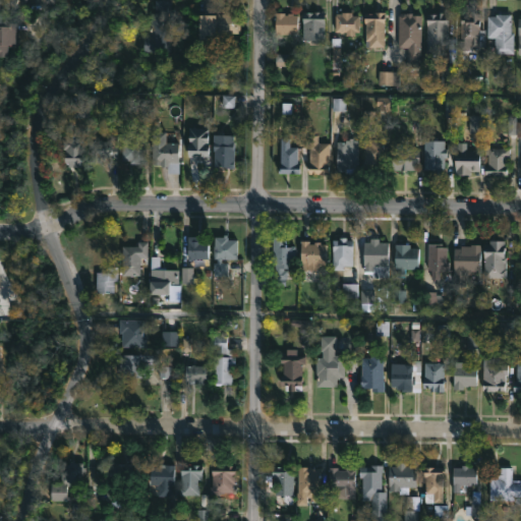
[(173,0),(173,50),(145,50),(145,37),(148,37),(148,0),(173,0)]
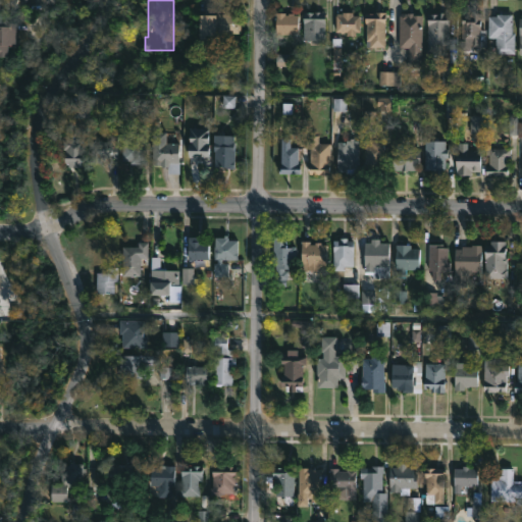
[(241,11),(240,34),(200,34),(201,13),(227,13),(228,10),(241,11)]
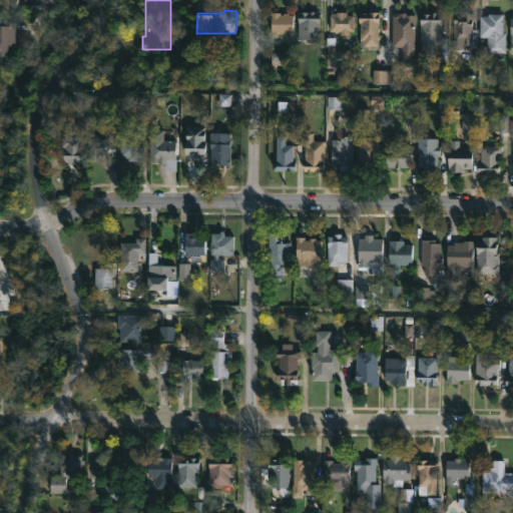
[(319,11),(320,42),(306,42),(306,38),(298,38),(299,11),(319,11)]
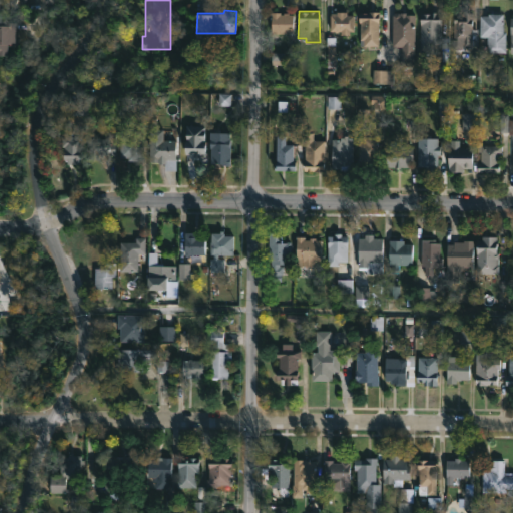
[(357,12),(356,29),(351,29),(350,33),(341,33),(341,30),(330,30),(331,12),(337,13),(337,11),(357,12)]
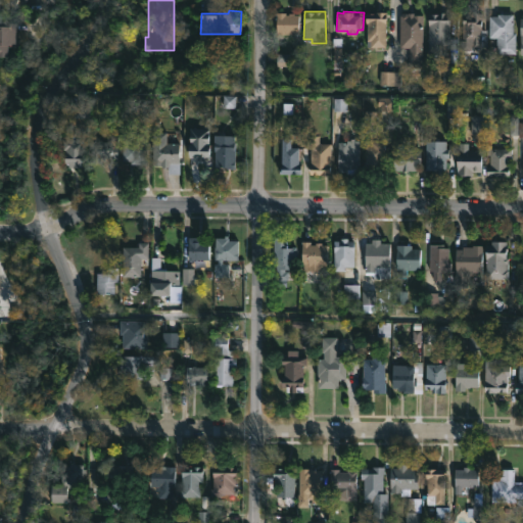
[(374,46),(367,46),(368,12),(386,11),(386,46),(374,46)]
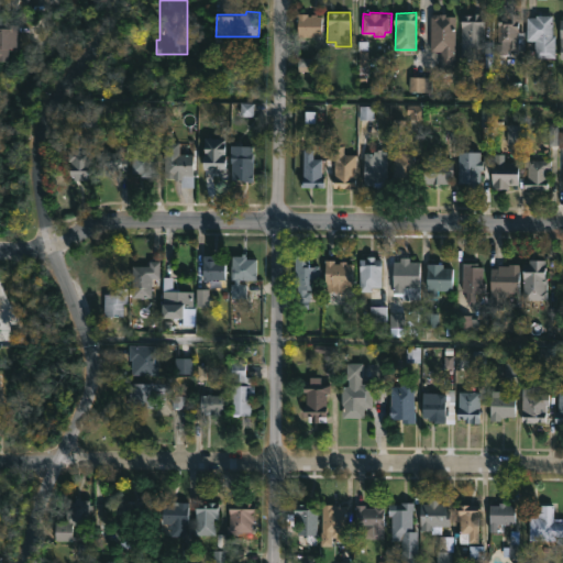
[(456,15),(454,64),(451,64),(451,72),(440,72),(441,52),(431,52),(432,15),(434,17),(434,12),(456,15)]
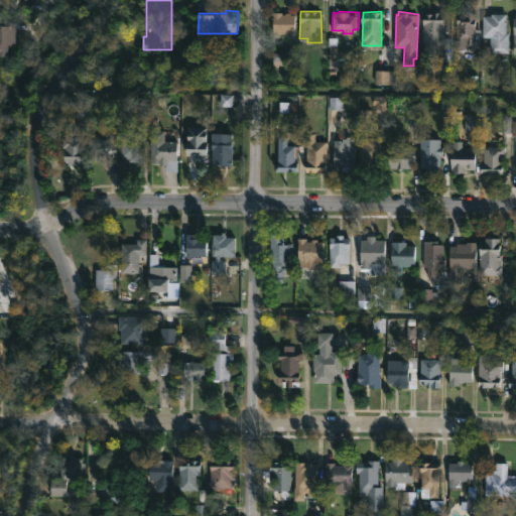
[(282,12),(282,14),(285,14),(285,13),(295,14),(295,32),(274,32),(273,12),(282,12)]
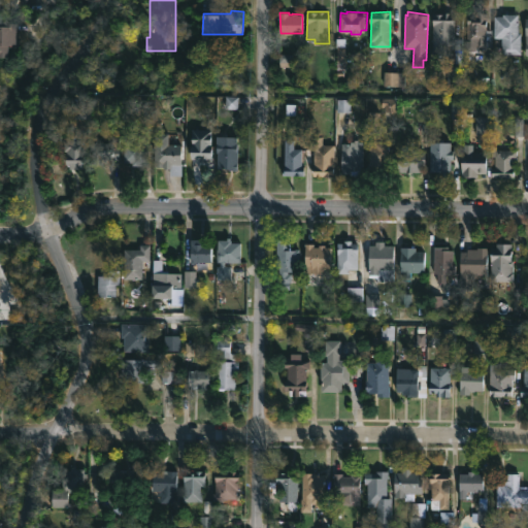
[(450,12),(450,13),(455,13),(455,44),(443,44),(443,55),(432,55),(433,13),(450,12)]
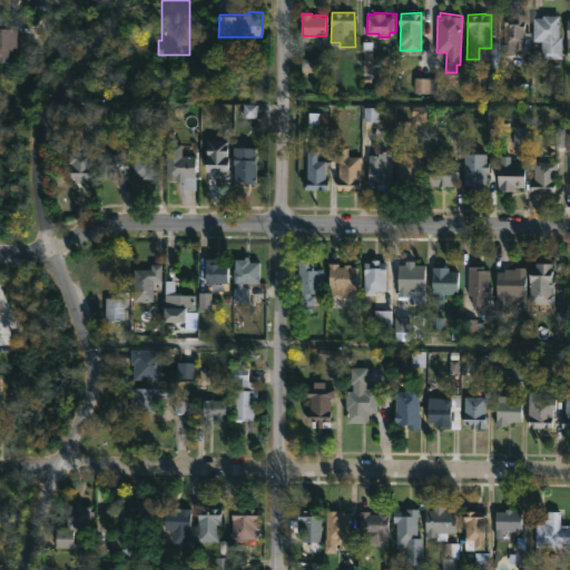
[(509,53),(503,53),(504,15),(526,13),(524,52),(509,53)]
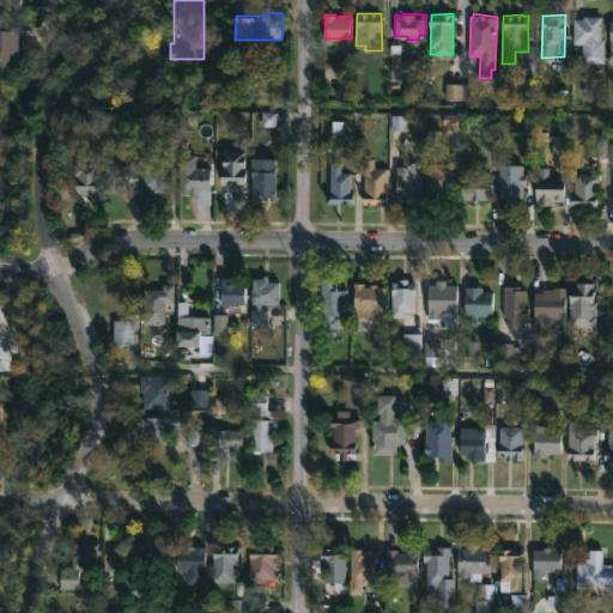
[(602,16),(602,40),(606,40),(605,64),(582,62),(582,44),(574,44),(575,18),(584,19),(584,14),(602,16)]
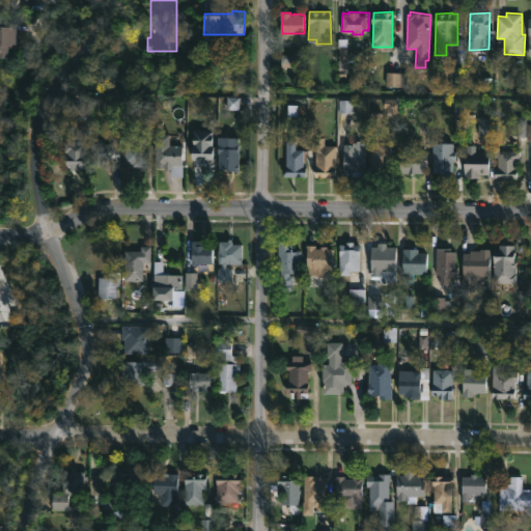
[(0,20),(10,21),(10,22),(16,22),(16,43),(11,43),(11,46),(7,46),(7,57),(0,56),(0,20)]
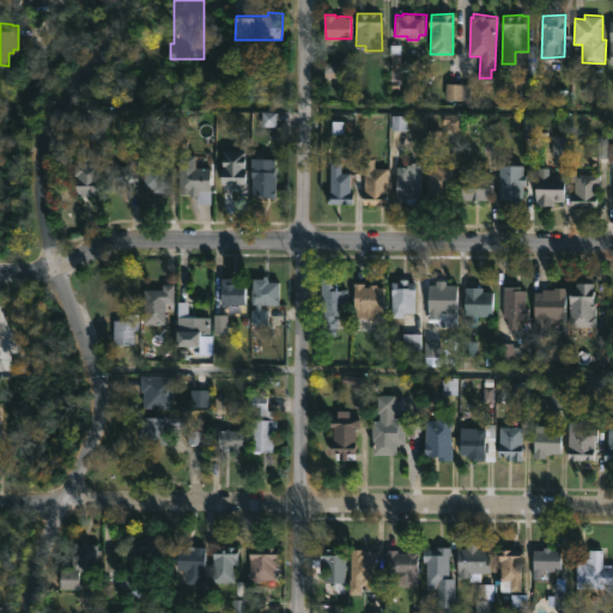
[(171,152),(171,192),(153,192),(153,188),(145,188),(145,152),(171,152)]
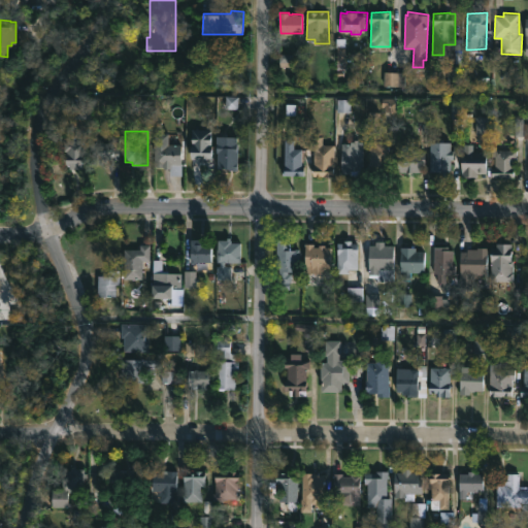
[(224,136),(237,136),(236,169),(218,168),(218,153),(216,153),(218,136),(222,136),(222,134),(224,134),(224,136)]
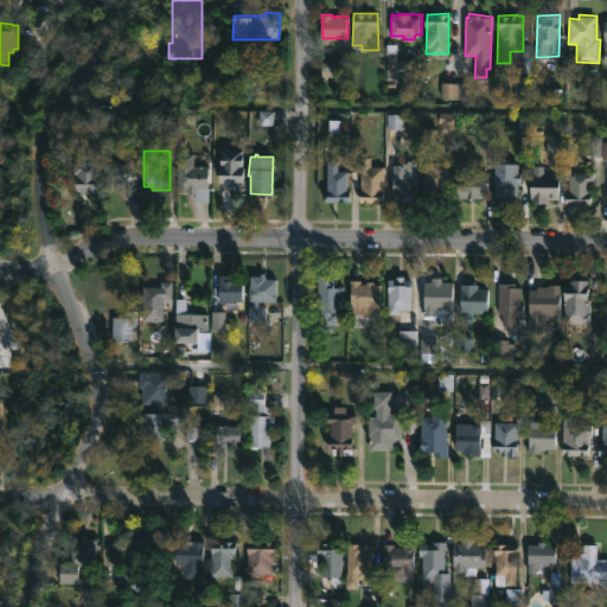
[(371,157),(371,166),(384,166),(383,204),(359,203),(359,189),(350,189),(350,171),(356,171),(356,157),(371,157)]
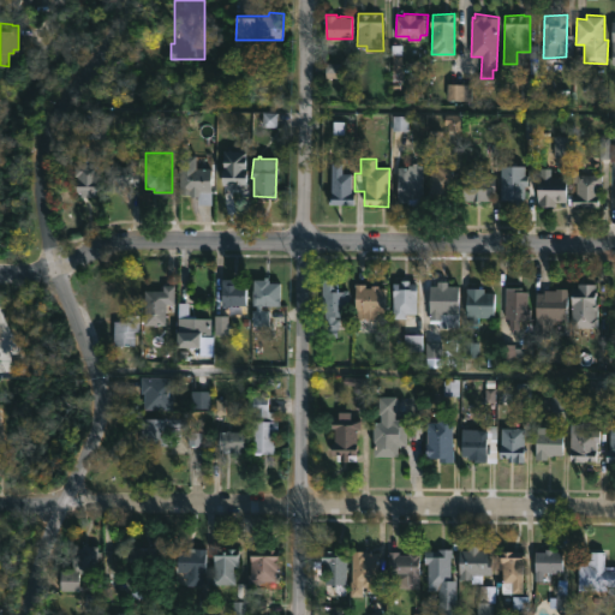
[(354,193),(354,206),(329,204),(329,197),(332,197),(332,162),(342,162),(342,173),(352,173),(352,193),(354,193)]
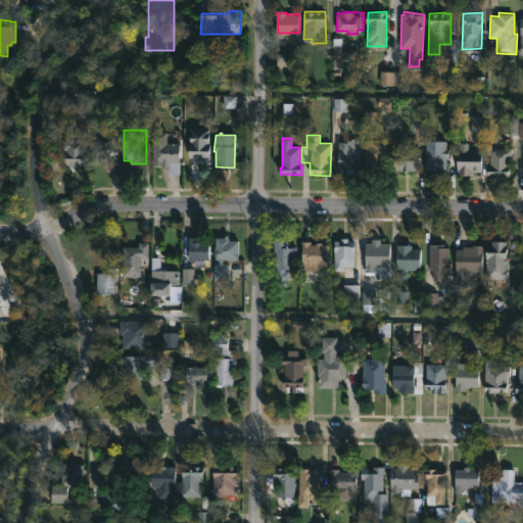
[(354,138),(354,140),(360,140),(359,174),(338,172),(338,147),(340,147),(340,142),(347,142),(347,141),(350,141),(350,138),(354,138)]
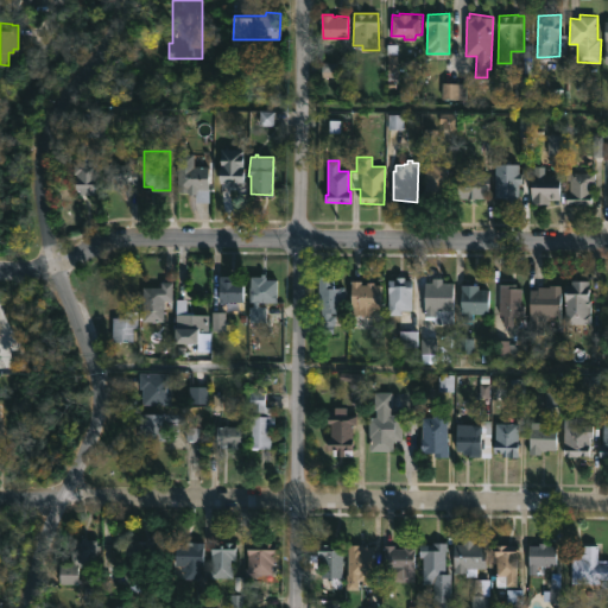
[(96,162),(96,194),(76,194),(76,173),(74,173),(74,162),(96,162)]
